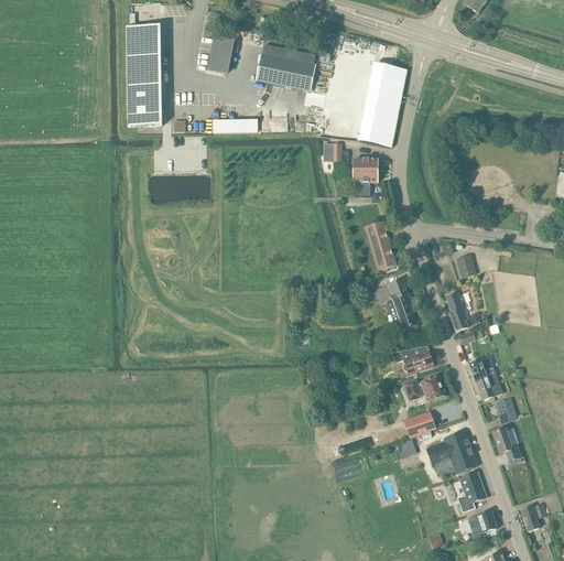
[(465,0),(464,2),(477,11),(485,0),(465,0)]
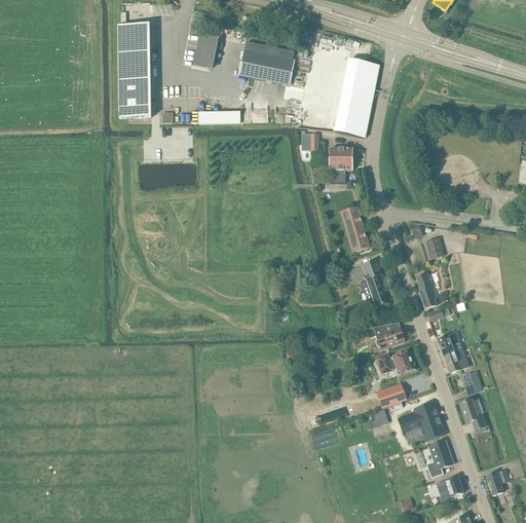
[(150,115),(149,23),(117,24),(118,115),(150,115)]
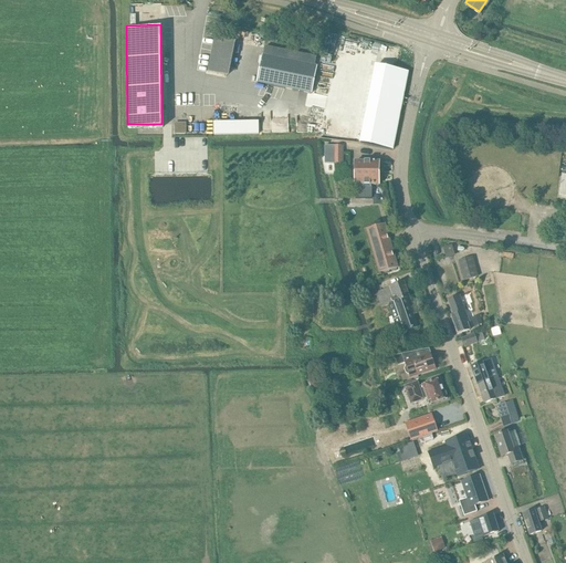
[(215,34),(208,70),(222,72),(230,38),(215,34)]
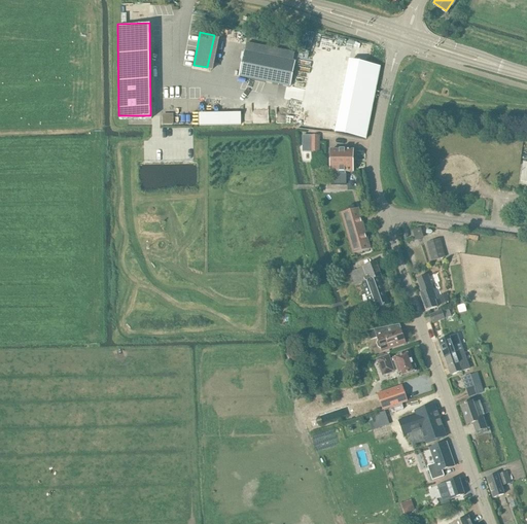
[(289,84),(294,60),(244,49),(239,74),(289,84)]
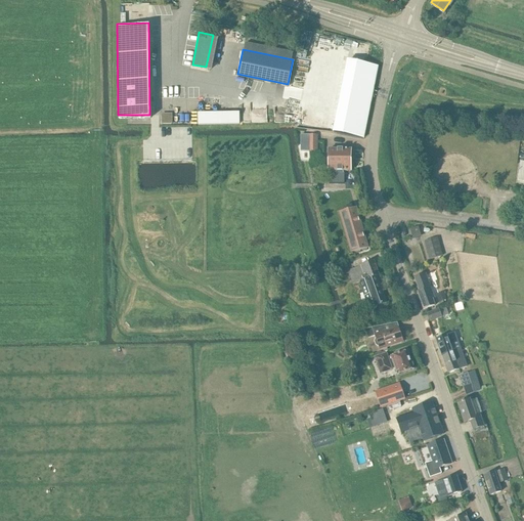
[(347,58),(333,129),(363,135),(378,64),(347,58)]
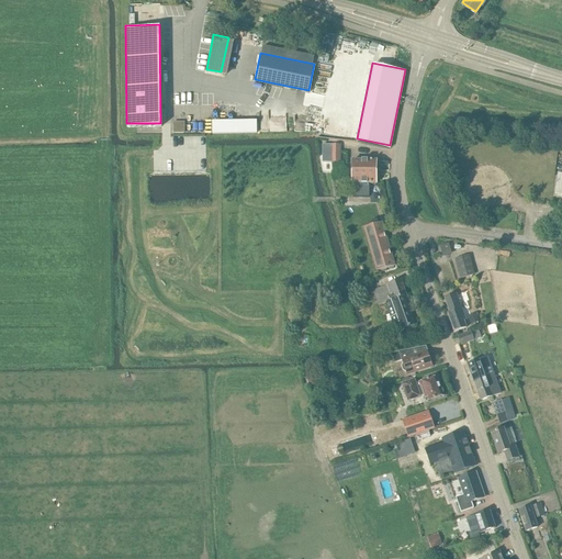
[(182,115),(180,127),(192,129),(194,116),(182,115)]
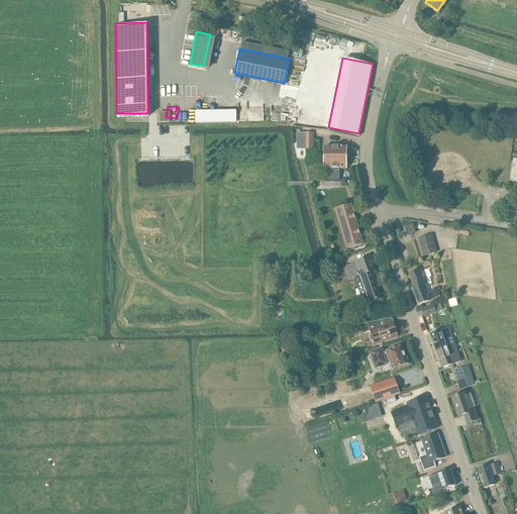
[(195,109),(195,120),(236,120),(236,109),(195,109)]
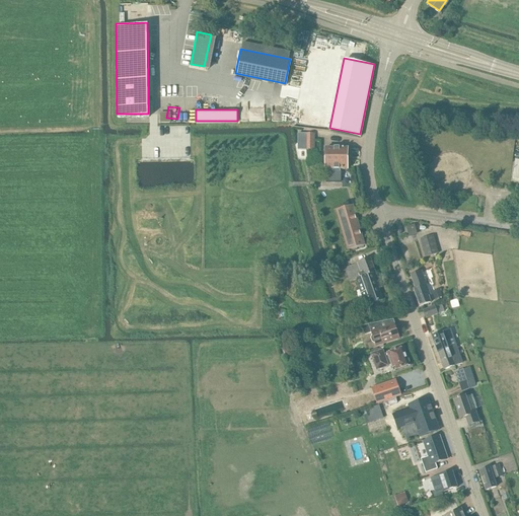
[(314,147),(314,131),(301,131),(301,138),(305,138),(305,147),(314,147)]
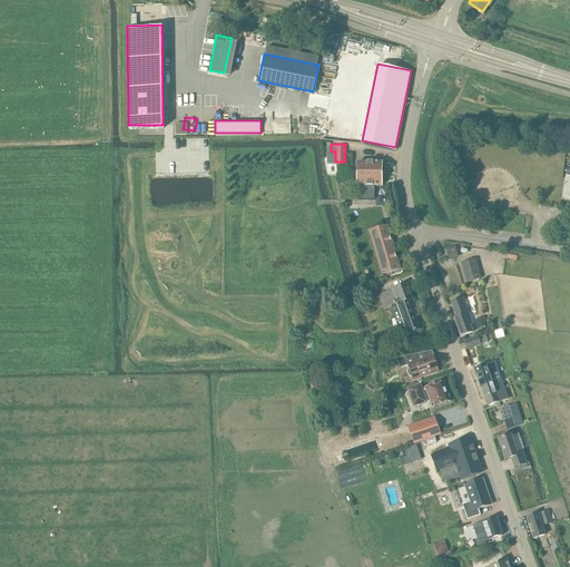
[(382,159),(357,159),(357,183),(360,184),(360,185),(357,185),(357,197),(374,197),(375,185),(373,185),(373,184),(382,184),(382,159)]
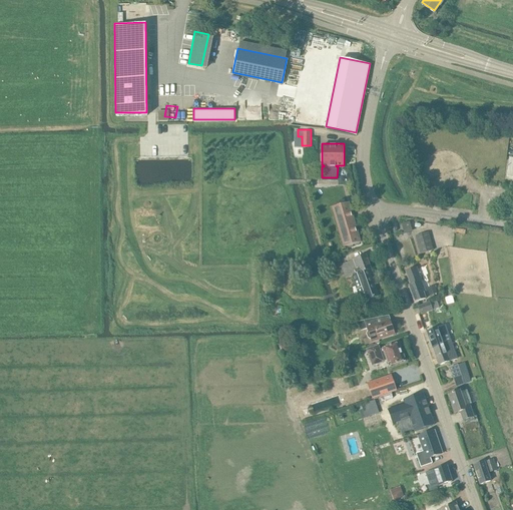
[(334,205),(345,244),(360,239),(349,201),(334,205)]
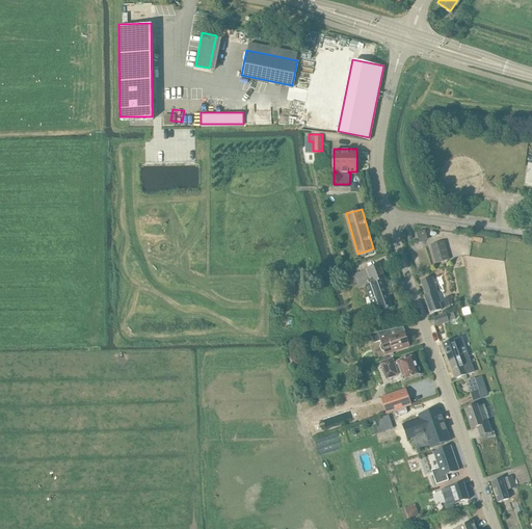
[(424,227),(416,229),(419,239),(427,237),(424,227)]
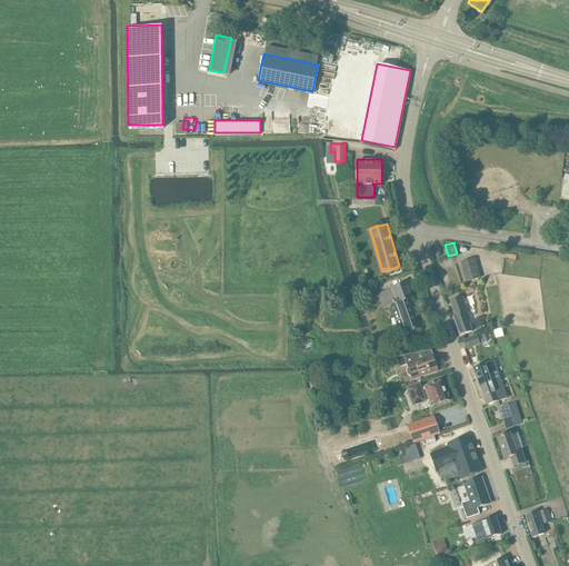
[(475,256),(461,259),(466,278),(479,275),(475,256)]
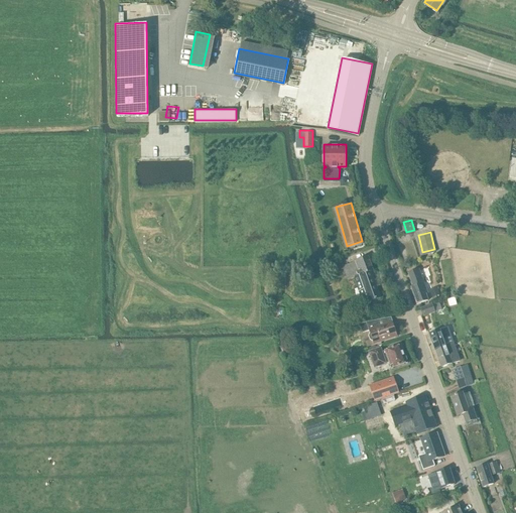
[(364,301),(381,295),(371,269),(374,268),(369,255),(354,260),(354,261),(344,264),(348,278),(354,275),(364,301)]
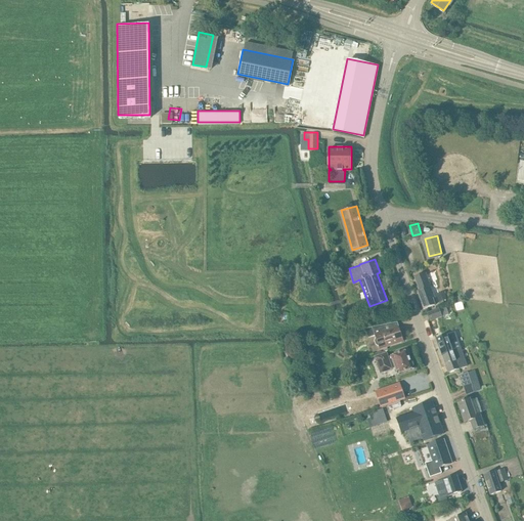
[(415,274),(420,290),(418,290),(424,307),(434,303),(429,286),(430,286),(425,270),(415,274)]
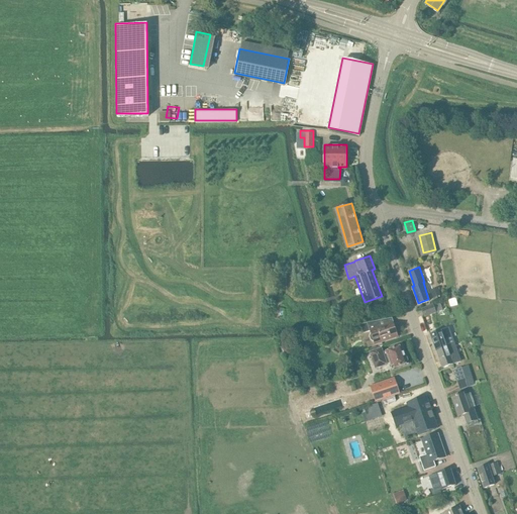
[(437,285),(430,288),(432,296),(440,293),(437,285)]
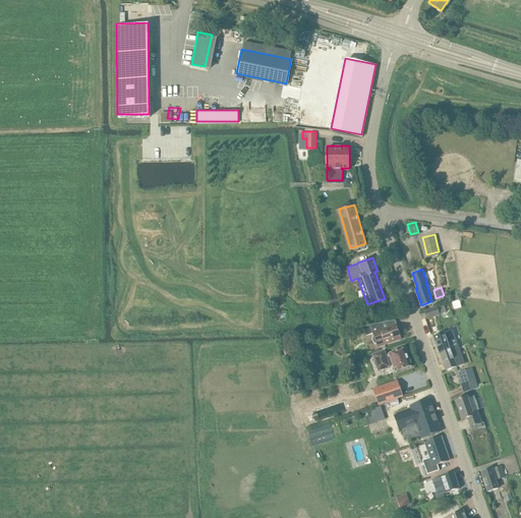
[(444,302),(437,305),(439,312),(446,310),(444,302)]
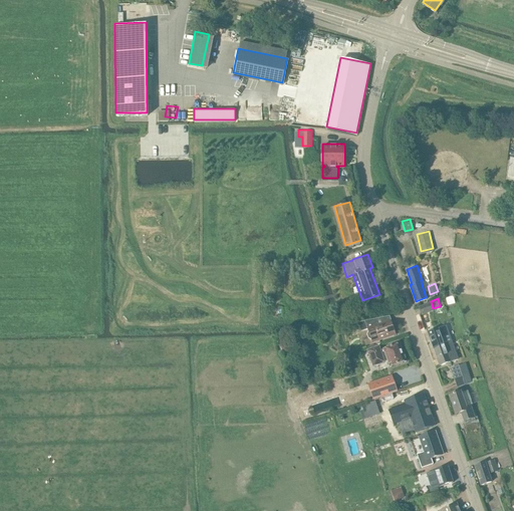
[(422,312),(433,308),(431,301),(419,305),(422,312)]
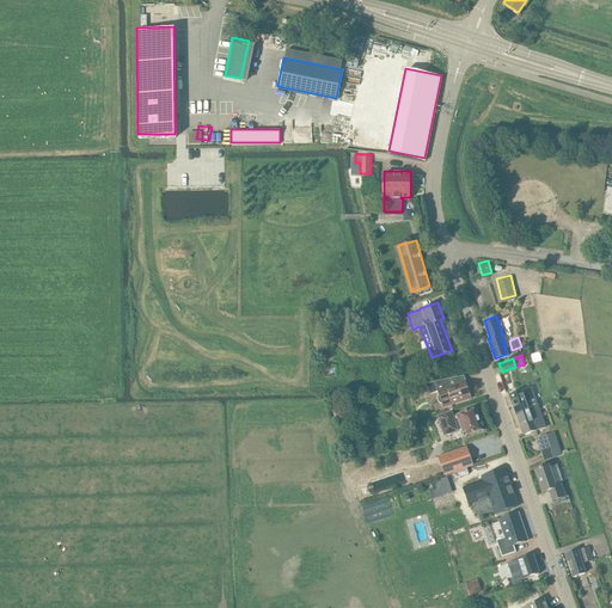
[(429,392),(432,391),(439,388),(439,392),(436,395),(439,400),(442,403),(451,399),(452,401),(471,394),(466,380),(451,385),(448,376),(426,381),(429,392)]
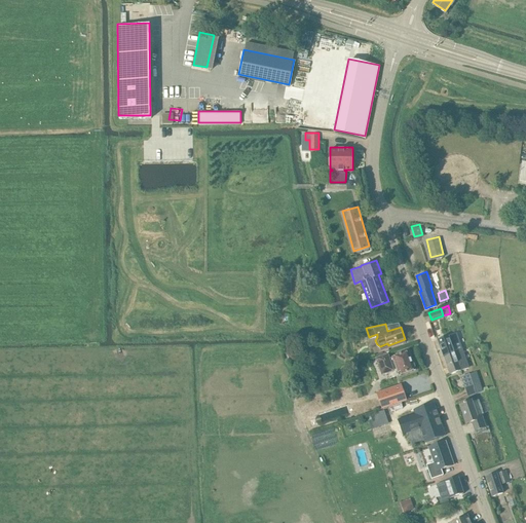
[(456,332),(438,338),(444,355),(462,348),(456,332)]
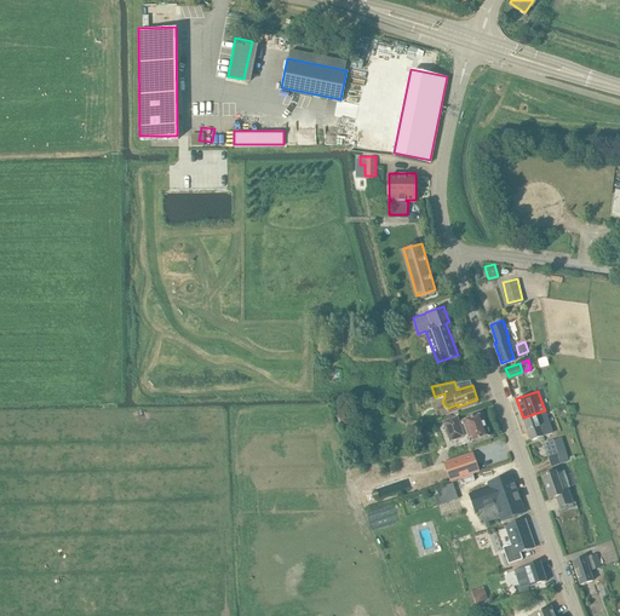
[(344,403),(334,407),(340,424),(349,420),(344,403)]
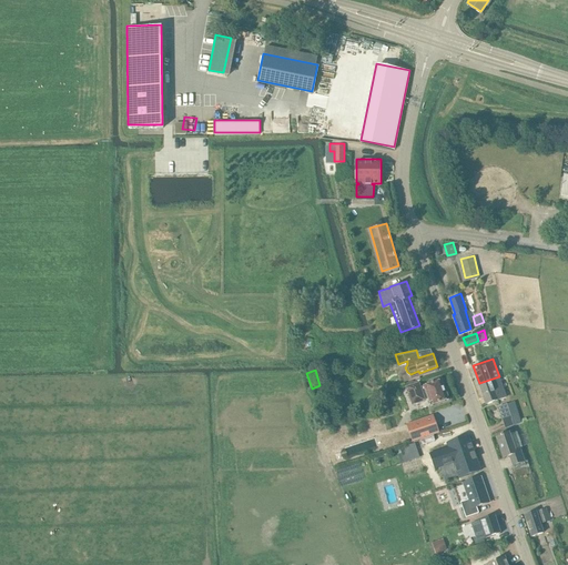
[(486,402),(497,397),(506,394),(499,376),(490,380),(479,383),(486,402)]
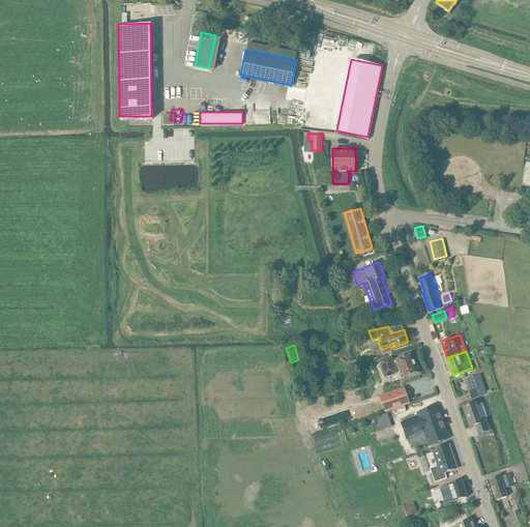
[(396,371),(400,370),(403,376),(418,371),(412,352),(396,358),(392,359),(391,355),(379,359),(385,376),(396,372),(396,371)]
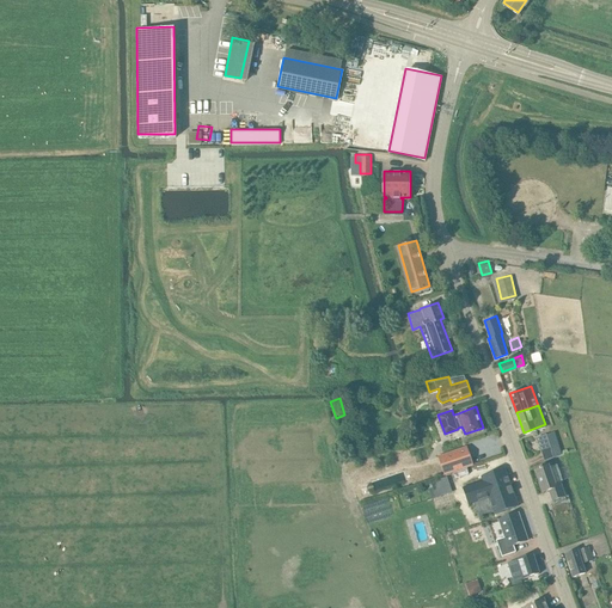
[(545,433),(537,435),(540,448),(544,458),(554,455),(554,454),(556,454),(558,453),(560,453),(561,453),(562,452),(555,431),(555,430),(554,430),(550,431),(546,433),(545,433)]
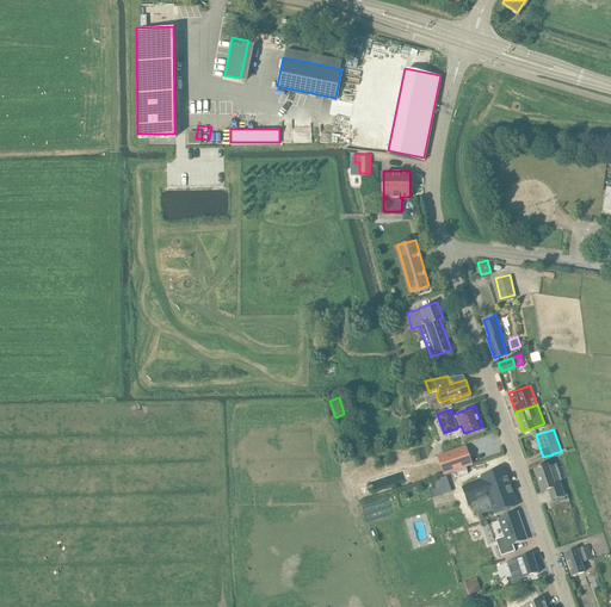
[(437,453),(443,472),(473,463),(467,445),(437,453)]
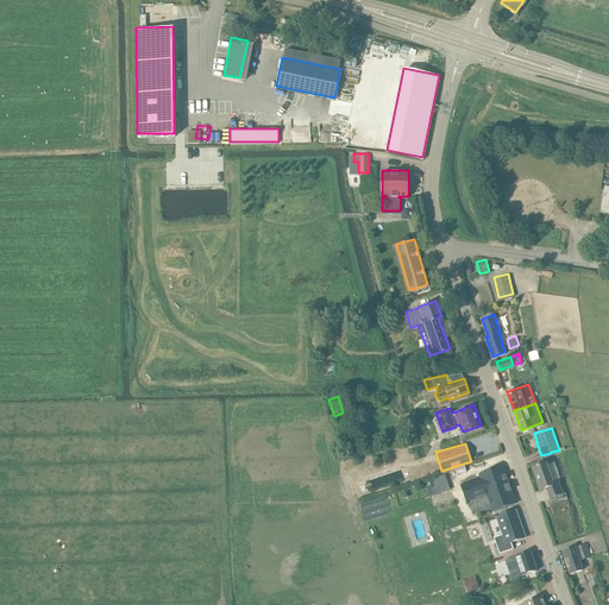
[(545,461),(533,466),(540,487),(546,485),(550,496),(550,495),(552,500),(564,497),(562,491),(563,491),(558,477),(559,477),(559,474),(554,464),(553,460),(545,461)]
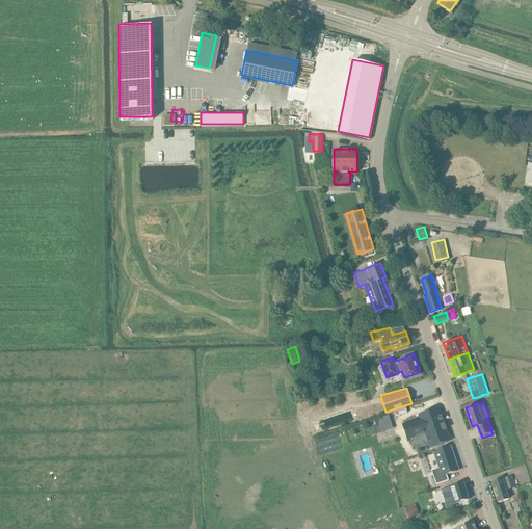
[(420,417),(403,423),(408,437),(425,430),(430,446),(450,439),(439,406),(436,407),(419,414),(420,417)]
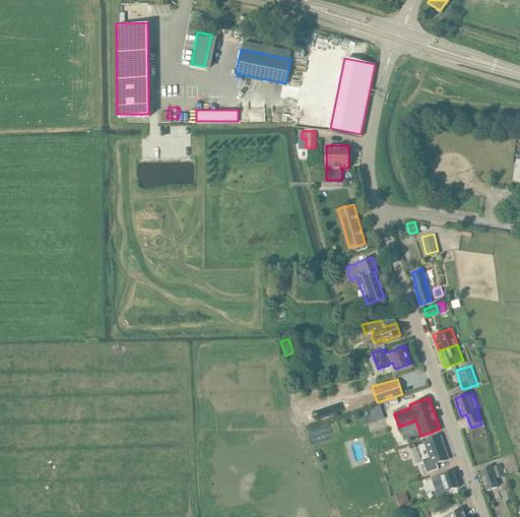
[(440,435),(424,441),(425,446),(428,454),(431,460),(431,463),(425,465),(427,471),(438,467),(436,462),(437,462),(448,458),(440,435)]
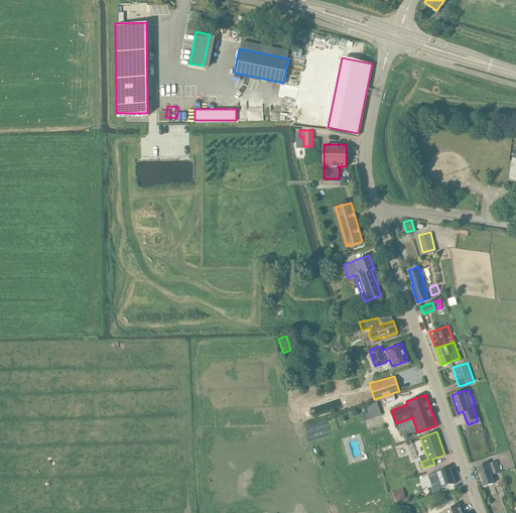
[(398,443),(395,444),(393,437),(385,440),(387,446),(386,447),(388,454),(391,453),(392,457),(401,454),(398,443)]
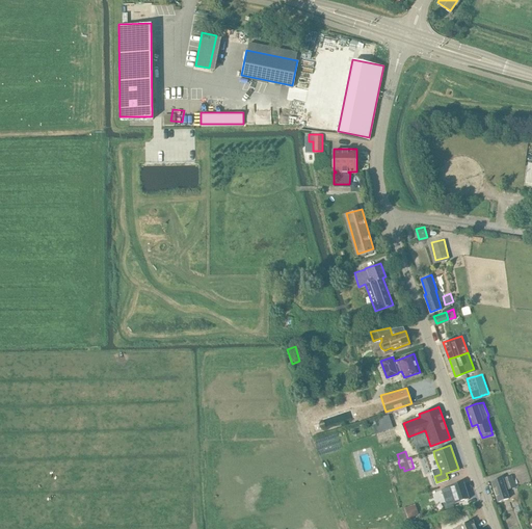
[(508,497),(506,488),(515,485),(511,474),(490,480),(498,500),(508,497)]
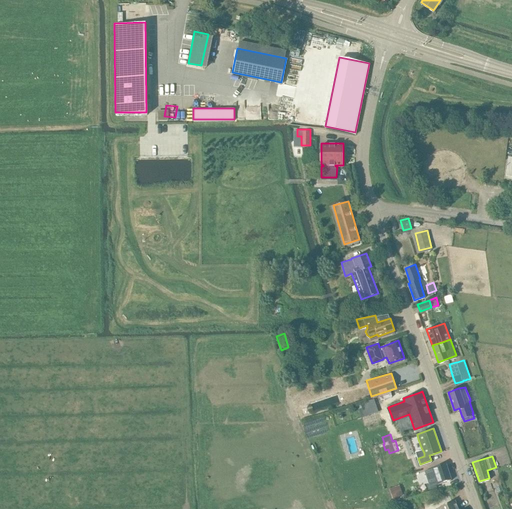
[(432,467),(424,469),(428,482),(427,482),(428,488),(438,485),(438,483),(451,478),(446,462),(432,467)]
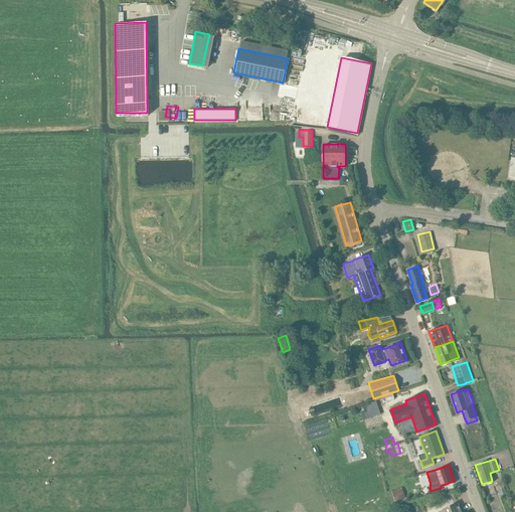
[(401,486),(391,489),(394,500),(404,496),(401,486)]
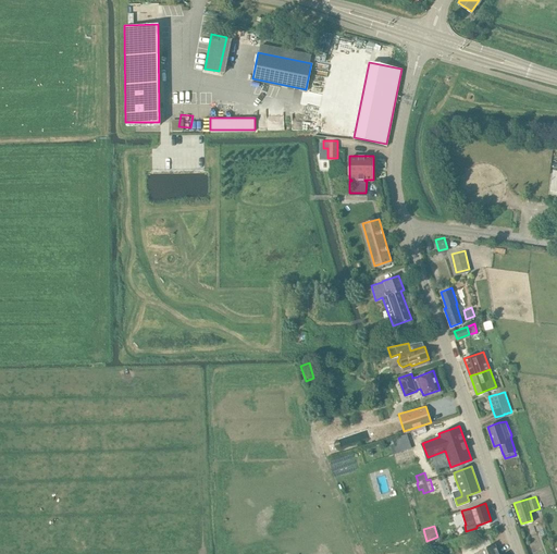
[(507,553),(508,553),(507,553),(498,553),(495,544),(475,552),(475,553),(507,553)]
